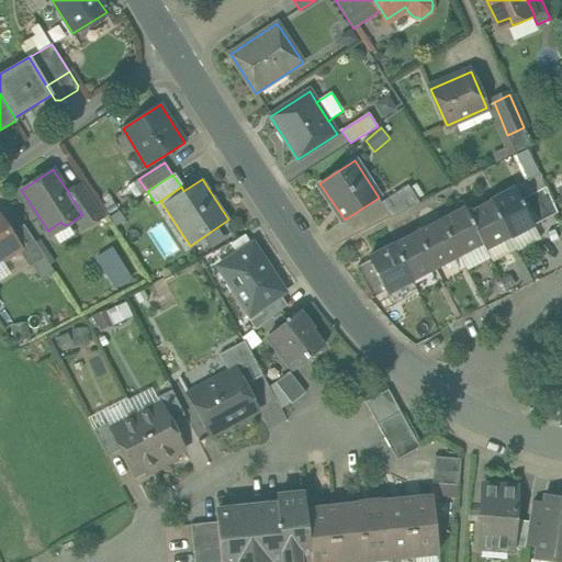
[(102,217),(81,186),(81,184),(80,184),(68,192),(82,215),(81,215),(89,226),(101,218),(102,217)]
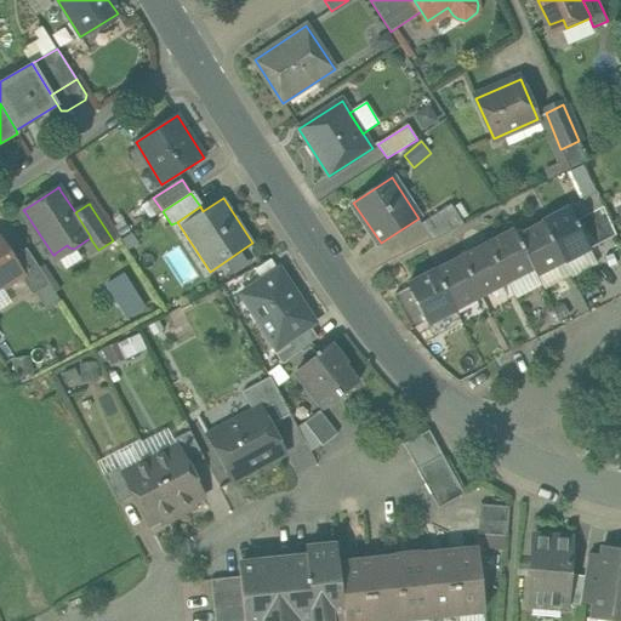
[(451,204),(421,223),(432,240),(465,224),(451,204)]
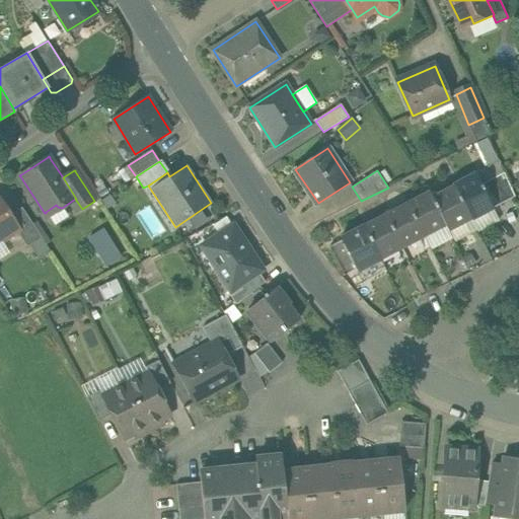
[(475,173),(453,186),(471,220),(494,208),(475,173)]
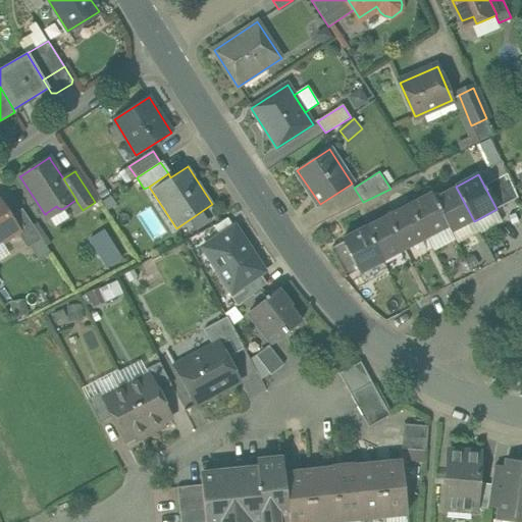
[(456,187),(434,198),(431,192),(431,193),(452,232),(474,221),(456,187)]
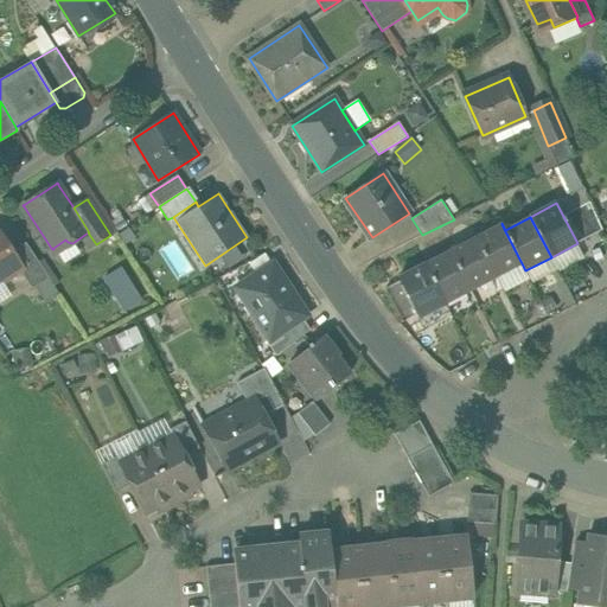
[(132,224),(120,232),(127,244),(139,236),(132,224)]
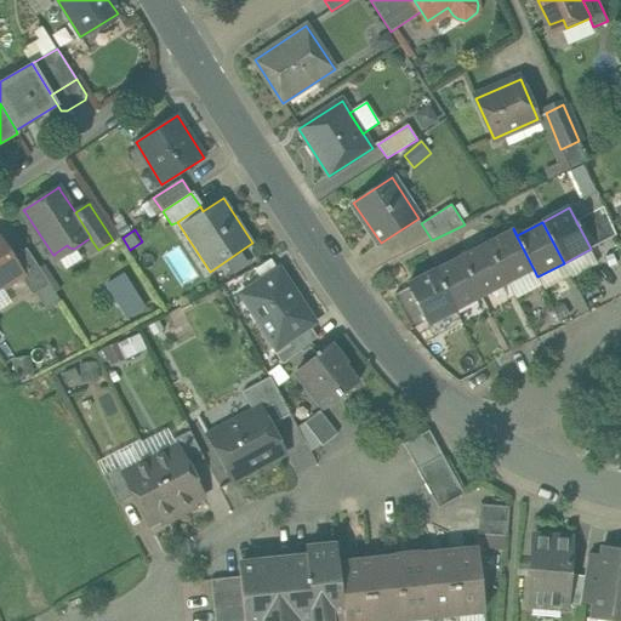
[(513,229),(486,243),(508,284),(534,271),(536,277),(537,277),(513,229)]
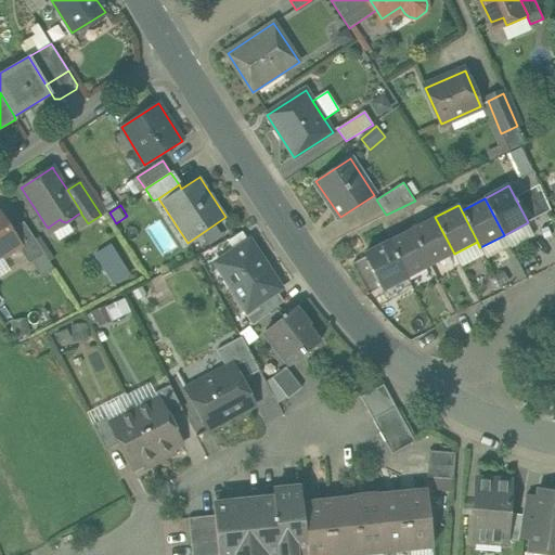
[(0,257),(18,245),(18,244),(0,215),(0,257)]
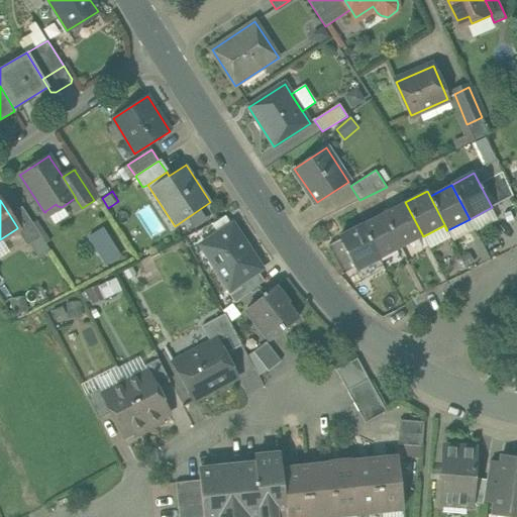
[(405,202),(384,213),(401,247),(423,236),(405,202)]
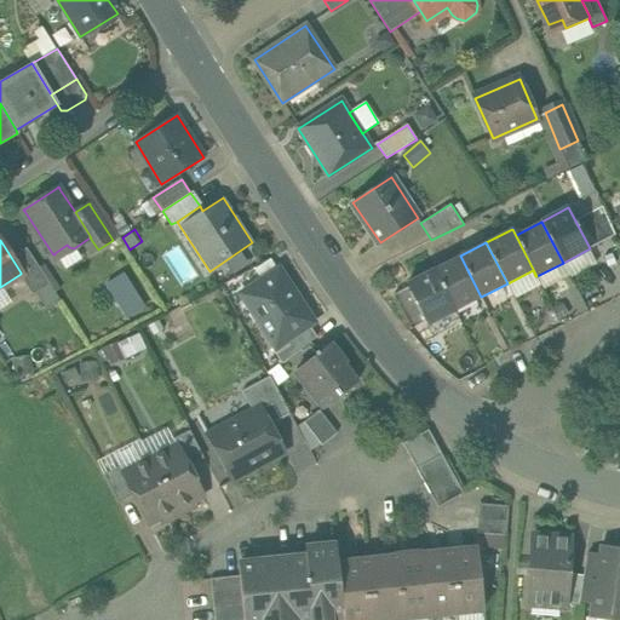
[(12,252),(44,306),(59,297),(28,244),(12,252)]
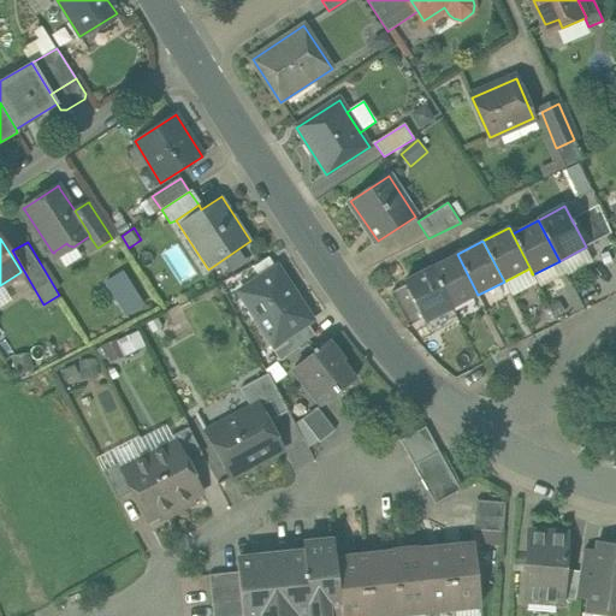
[(457,254),(431,267),(452,308),(478,295),(457,254)]
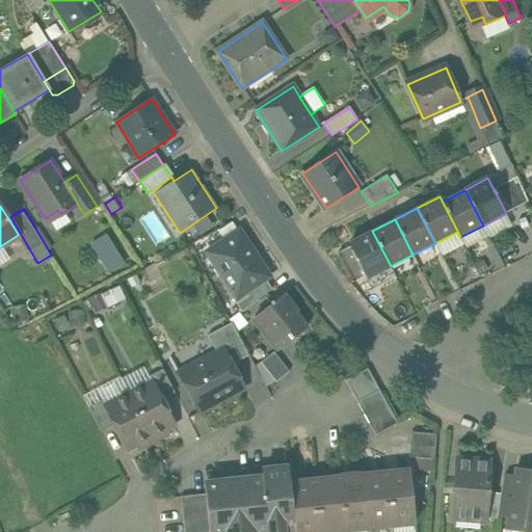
[(108,271),(125,262),(106,231),(89,241),(108,271)]
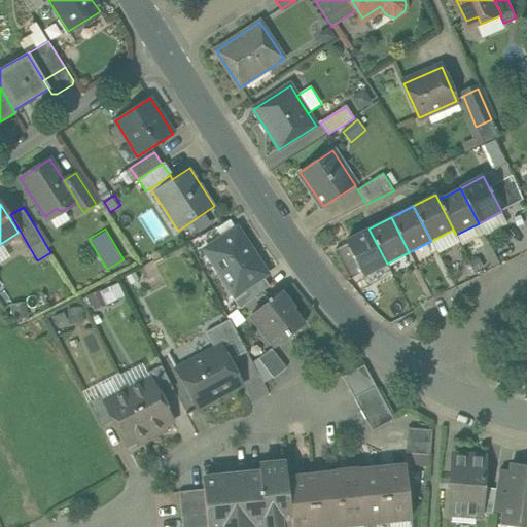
[(387,264),(369,229),(346,241),(362,273),(364,276),(387,264)]
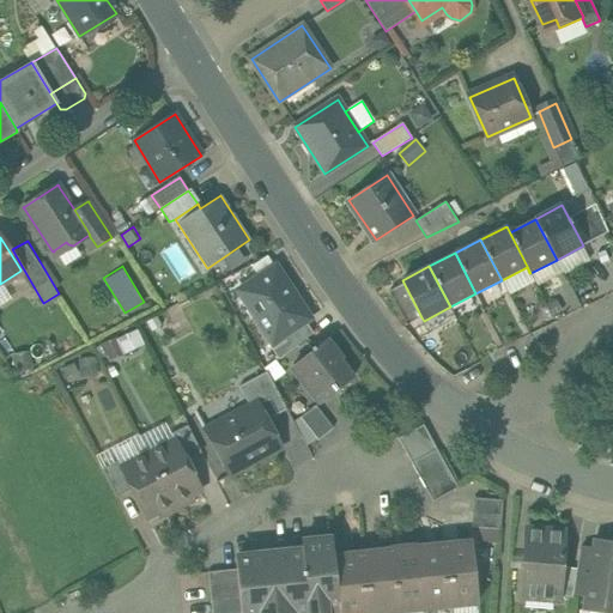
[(275,267),(240,291),(256,317),(255,319),(269,341),(271,344),(305,321),(309,319),(307,313),(275,267)]
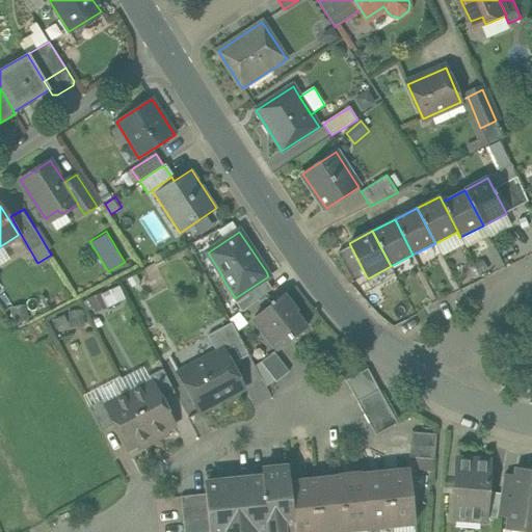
[(366,275),(351,246),(338,253),(353,283),(366,275)]
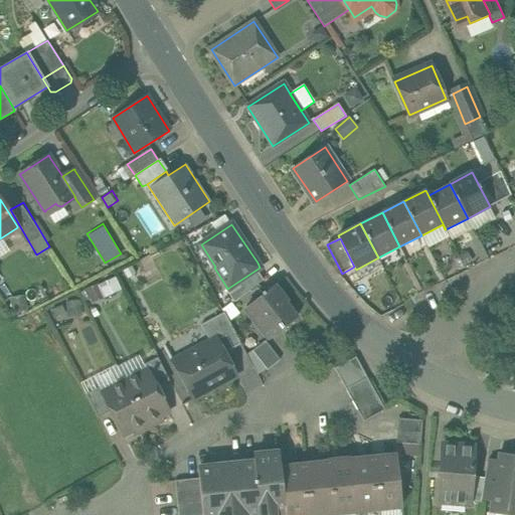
[(256,270),(227,289),(226,287),(225,288),(234,302),(264,280),(256,270)]
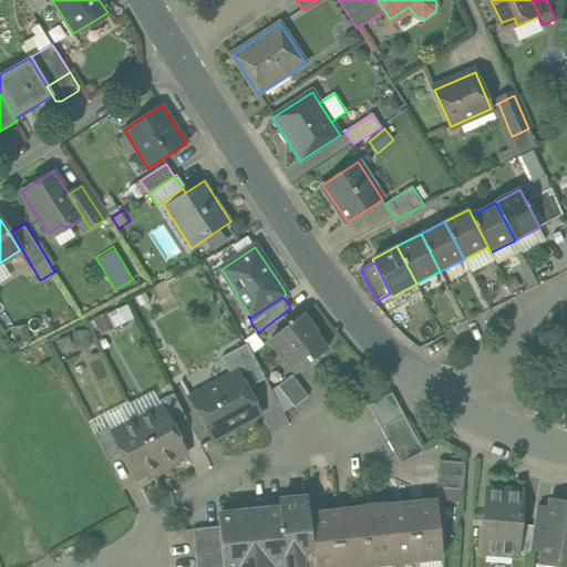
[(96,316),(102,329),(132,316),(125,302),(96,316)]
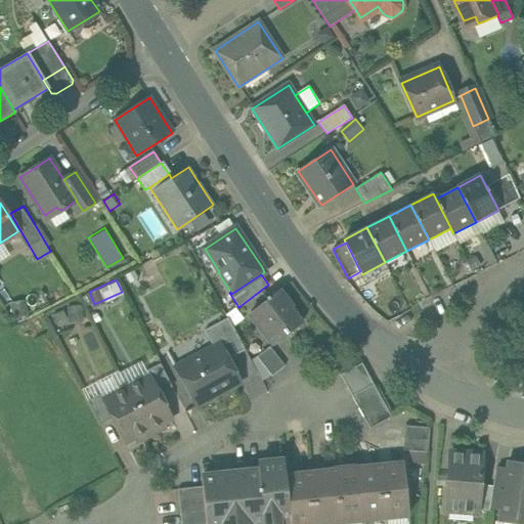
[(290,307),(279,294),(280,293),(279,292),(251,313),(252,315),(253,314),(274,343),(273,344),(274,345),(302,324),(301,322),(300,323),(289,309),(292,307),(291,306),(290,307)]
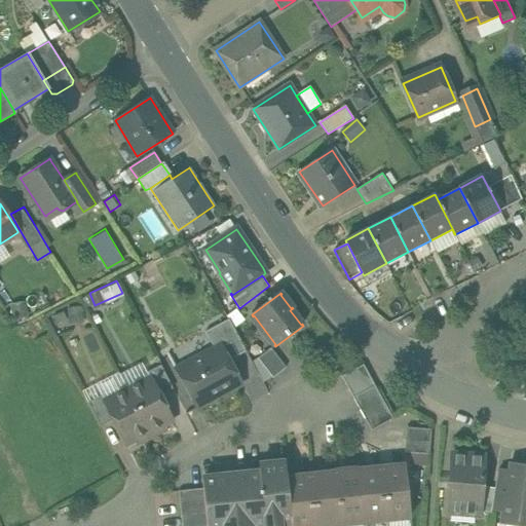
[(246,349),(228,320),(204,332),(214,348),(220,344),(228,360),(246,349)]
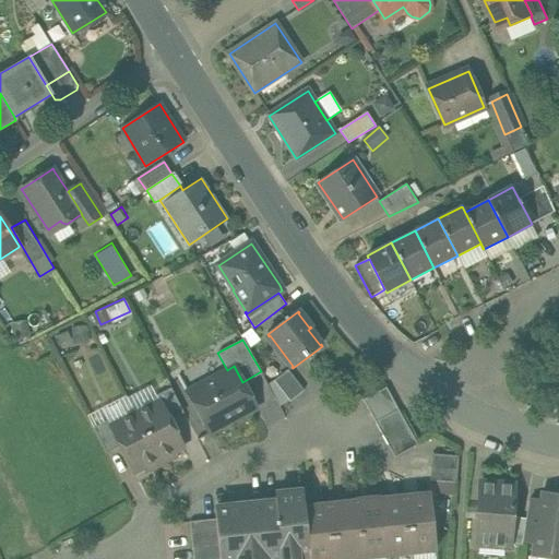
[(227,370),(188,391),(210,433),(257,408),(242,382),(234,366),(227,370)]
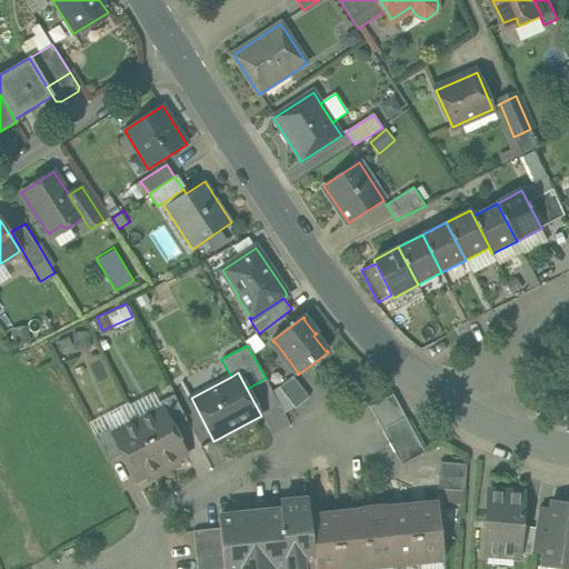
[(309,398),(293,377),(279,388),(296,409),(309,398)]
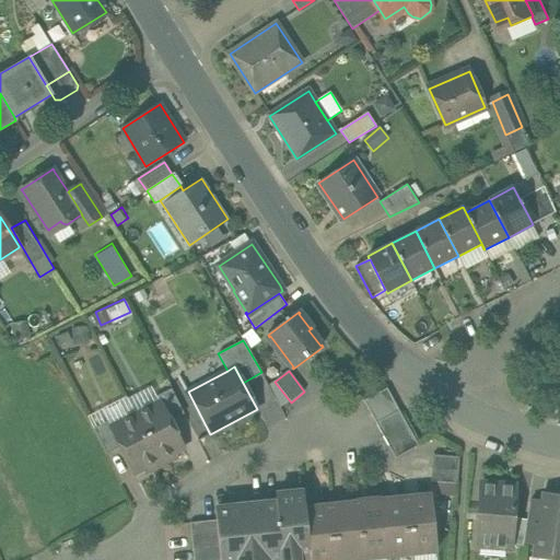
[(171,388),(156,396),(160,401),(161,401),(171,421),(184,413),(171,388)]
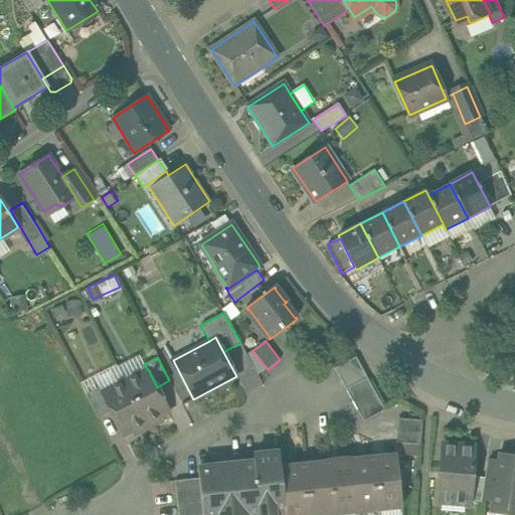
[(356,357),(335,368),(340,379),(361,367),(356,357)]
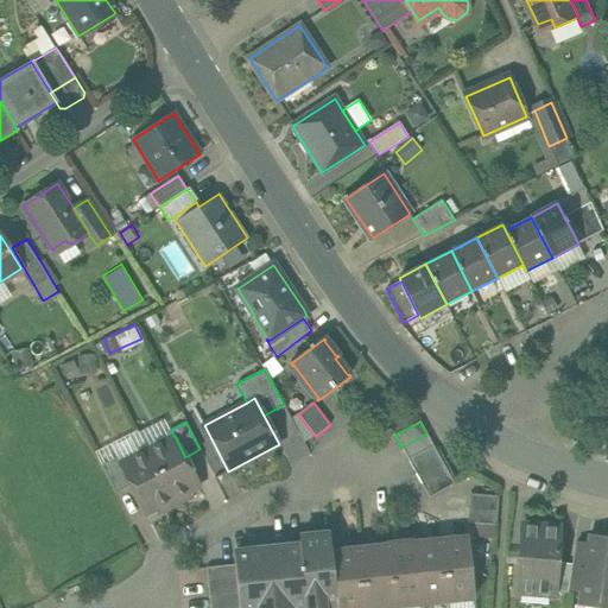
[(426,434),(401,448),(409,460),(434,447),(426,434)]
